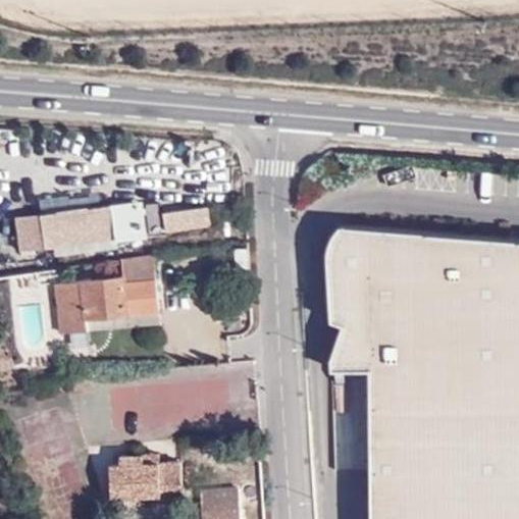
[(216,207),(215,188),(197,190),(199,209),(216,207)]
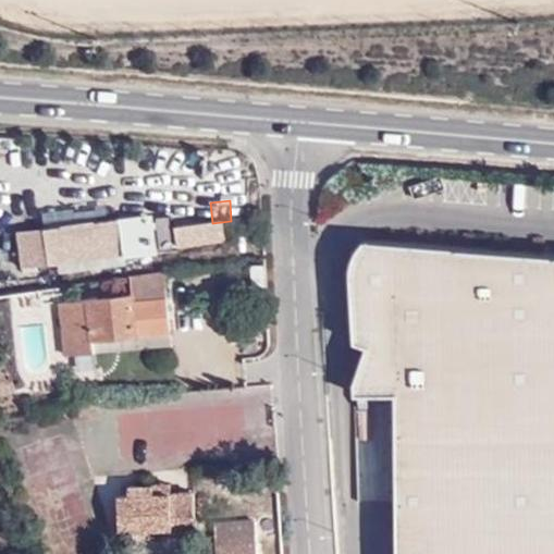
[(115,221),(15,234),(20,270),(121,257),(115,221)]
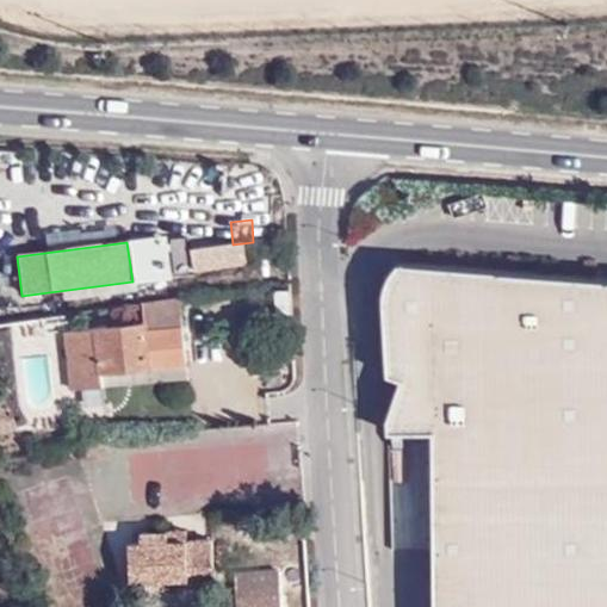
[(241,247),(185,251),(187,273),(242,271),(241,247)]
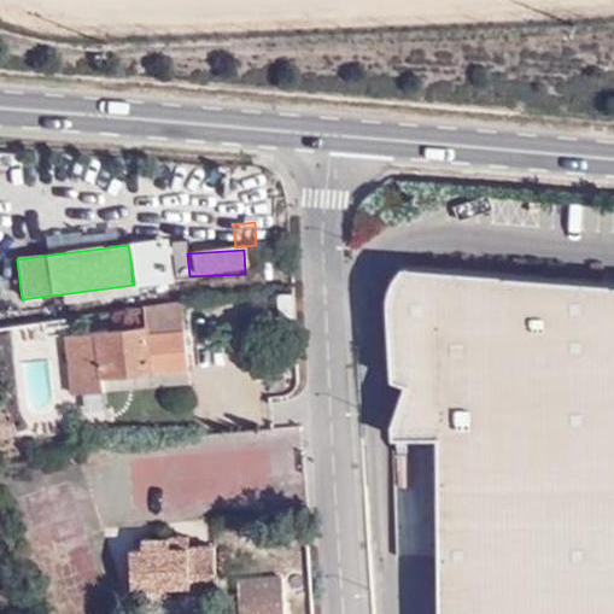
[(613,613),(613,286),(397,270),(391,279),(386,290),(385,297),(389,381),(402,386),(389,426),(390,439),(434,438),(436,613),(613,613)]
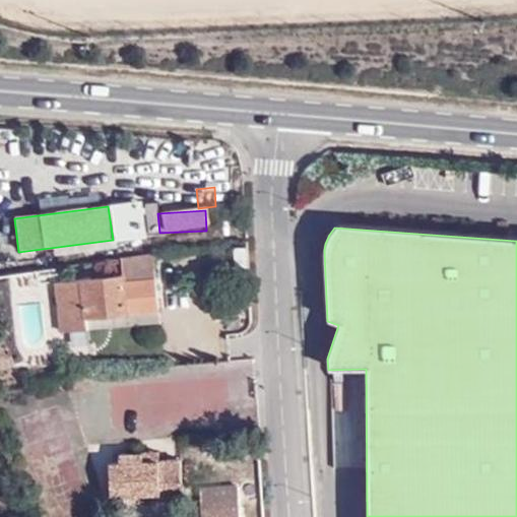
[(155,311),(150,256),(119,260),(121,277),(54,283),(59,332),(84,330),(83,318),(155,311)]
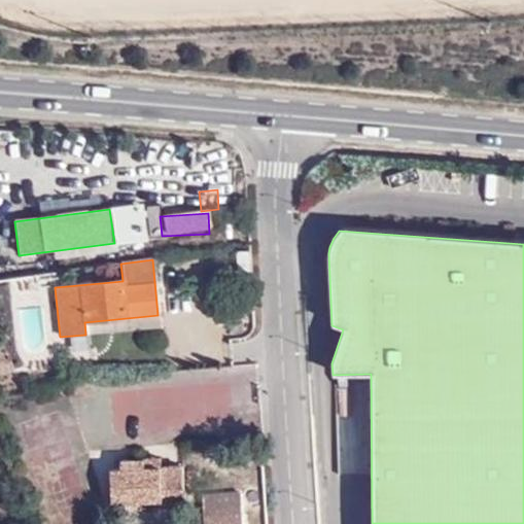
[(211,266),(213,276),(222,274),(221,264),(211,266)]
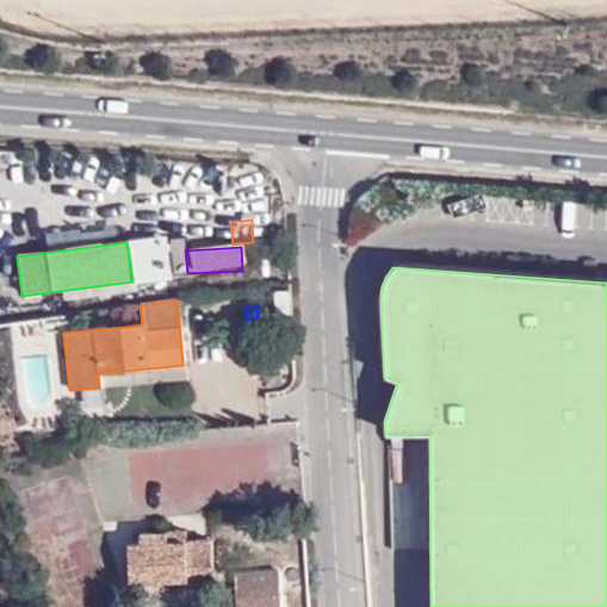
[(183,365),(98,373),(99,388),(184,379),(183,365)]
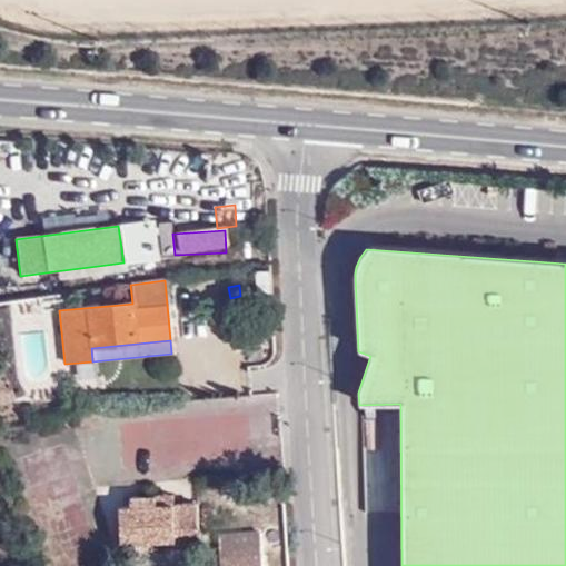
[(99,565),(60,452),(20,465),(55,565),(99,565)]
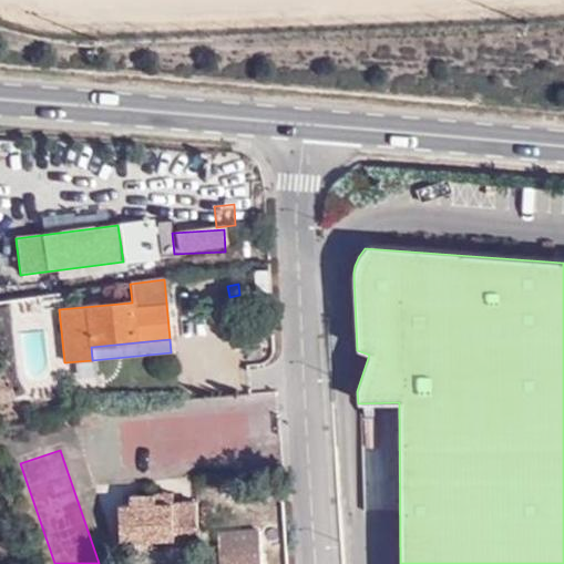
[(129,506),(116,506),(119,542),(172,539),(171,534),(196,533),(194,503),(171,504),(153,505),(153,495),(127,498),(129,506)]
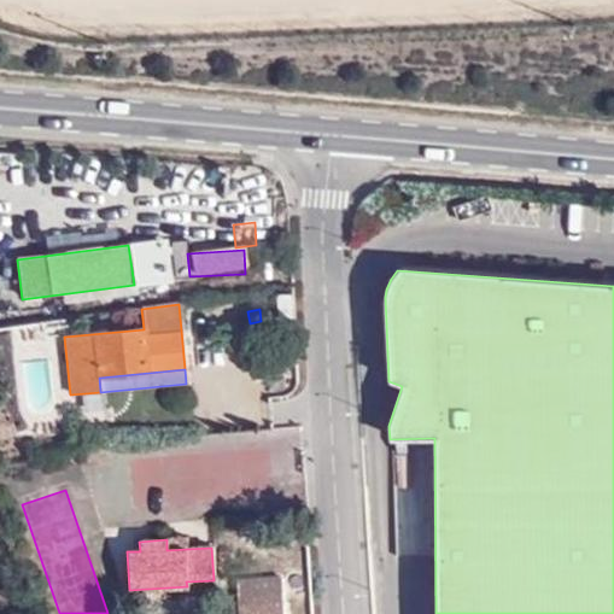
[(186,549),(186,539),(167,539),(167,550),(186,549)]
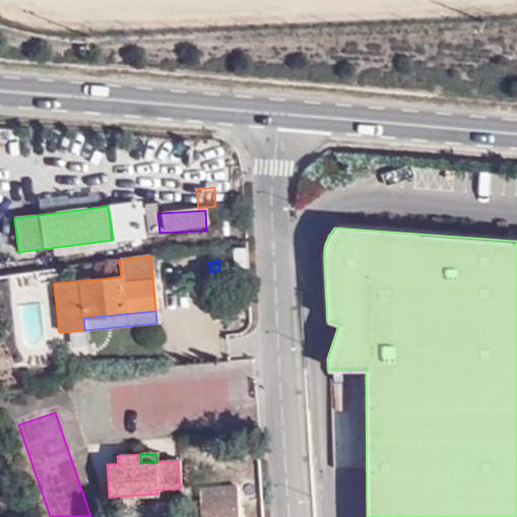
[(198,491),(199,516),(238,516),(236,488),(198,491)]
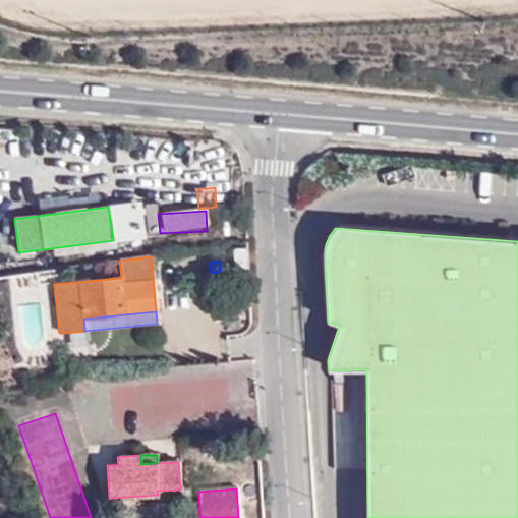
[(180,501),(180,490),(157,491),(158,495),(158,503),(180,501)]
